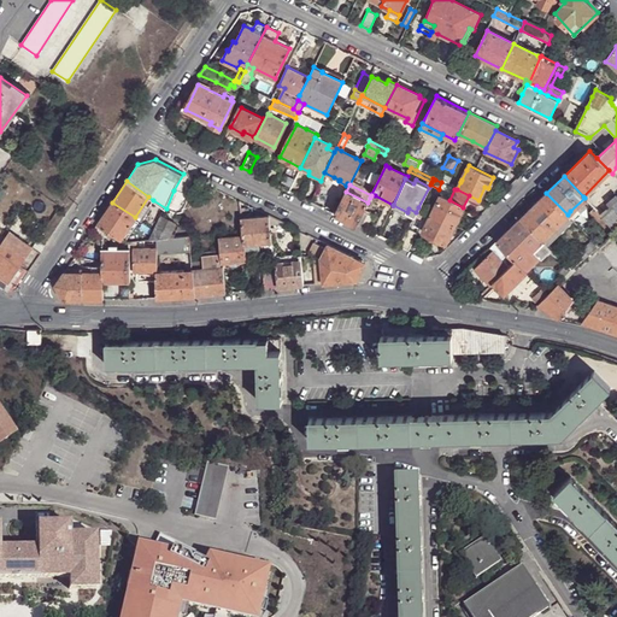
[(174,191),(166,209),(169,210),(177,192),(174,191)]
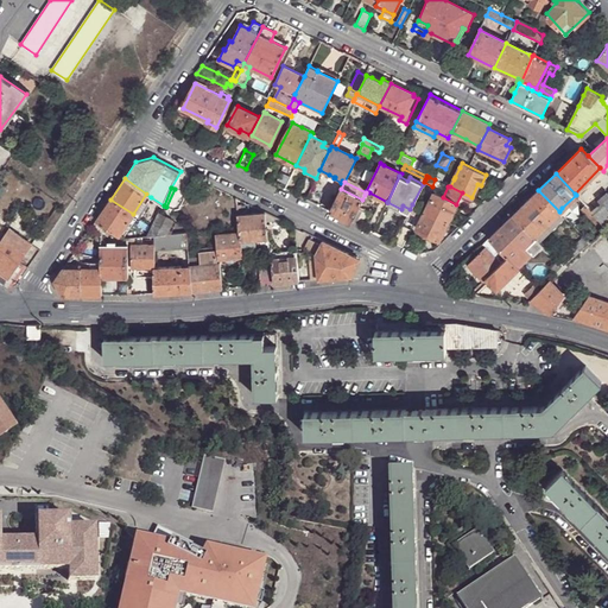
[(341,189),(330,211),(350,221),(359,206),(362,200),(341,189)]
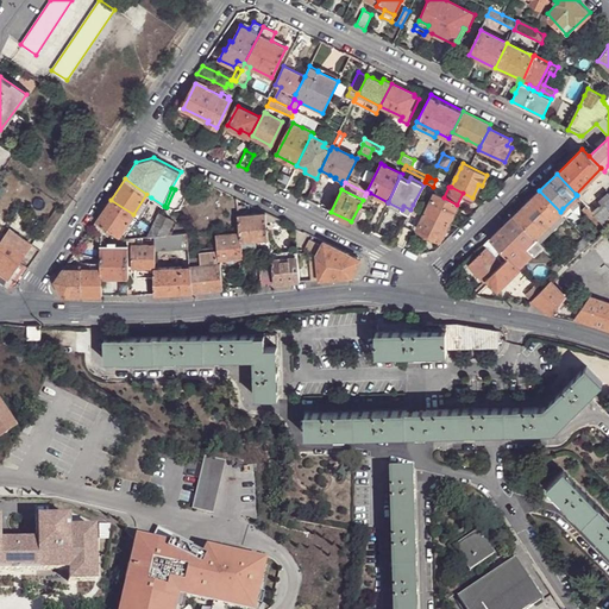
[(560,212),(539,190),(514,214),(537,237),(541,242),(550,234),(548,232),(545,228),(562,213),(560,212)]
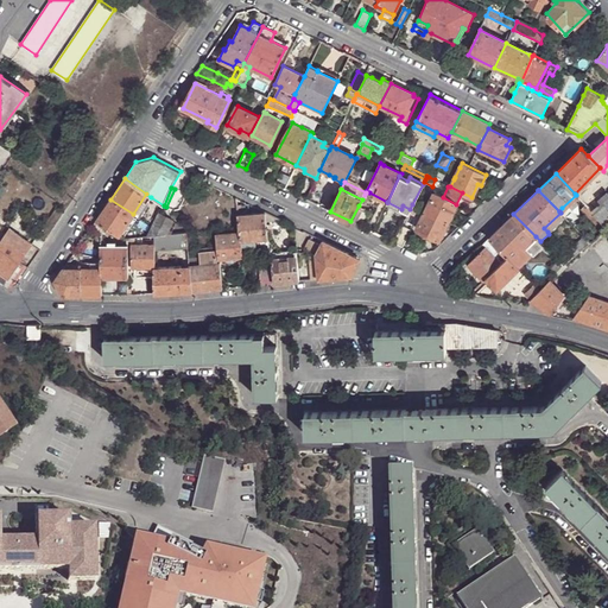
[(434,192),(425,211),(448,221),(456,204),(443,197),(434,192)]
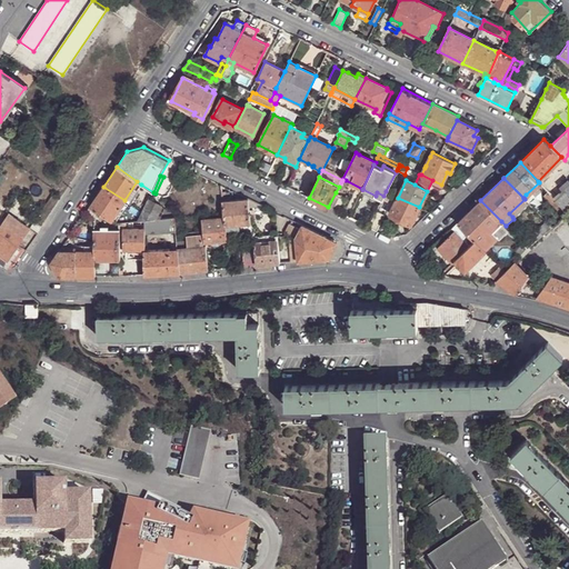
[(137,181),(125,200),(129,203),(136,193),(141,185),(137,181)]
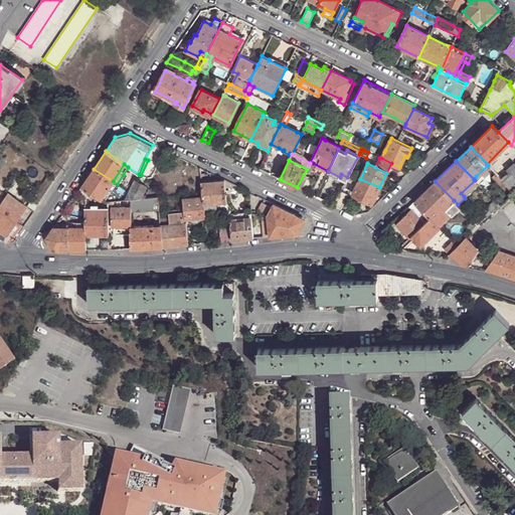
[(81,186),(93,193),(101,199),(113,181),(94,169),(81,186)]
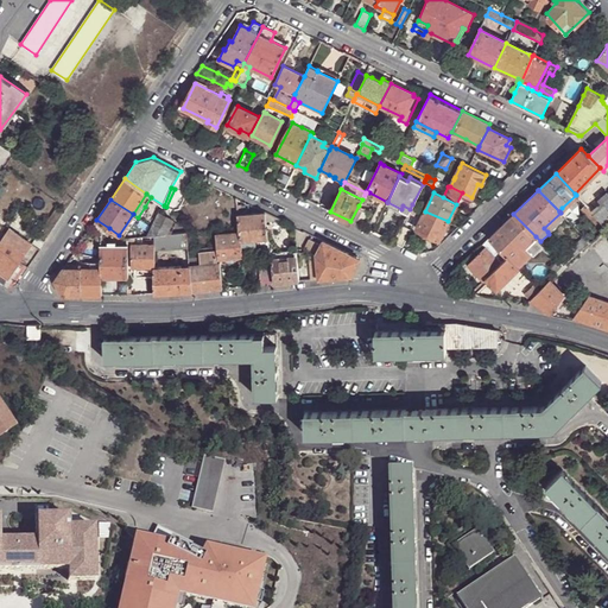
[(603,222),(607,227),(607,226),(607,215),(607,214),(607,201),(603,207),(595,214),(603,222)]
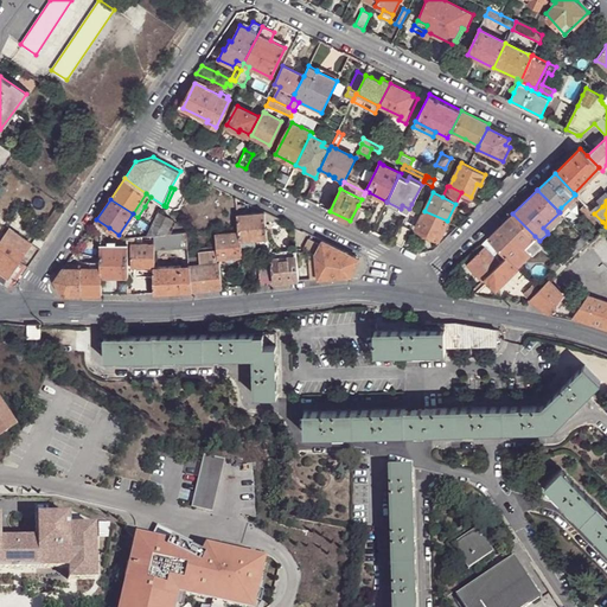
[(598,227),(602,222),(594,213),(585,204),(580,209),(598,227)]
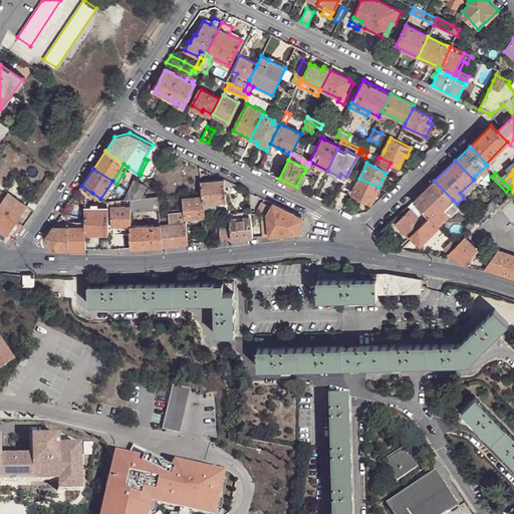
[(303,174),(296,187),(304,191),(306,187),(308,188),(311,181),(309,180),(310,178),(303,174)]
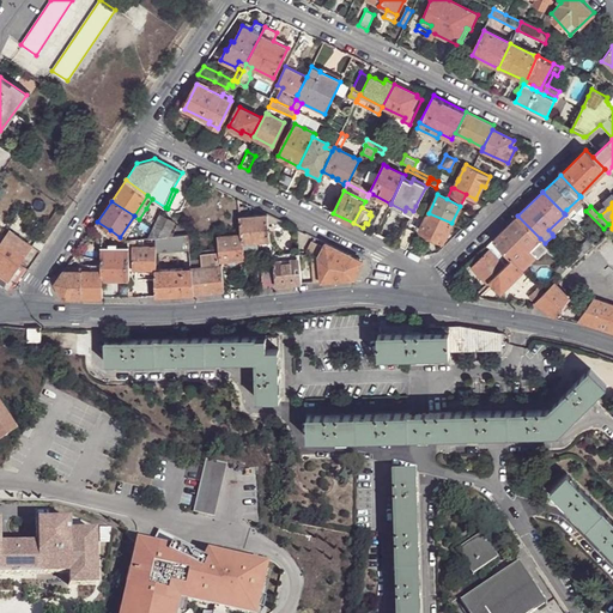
[(267,223),(267,213),(240,216),(242,235),(242,243),(247,243),(259,242),(269,241),(267,223)]
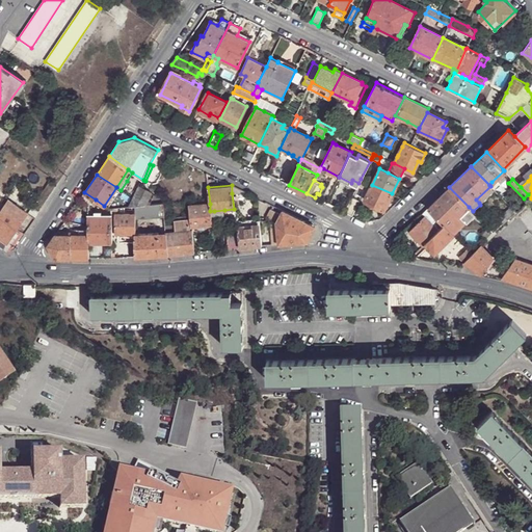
[(392,193),(372,185),(365,201),(384,210),(392,193)]
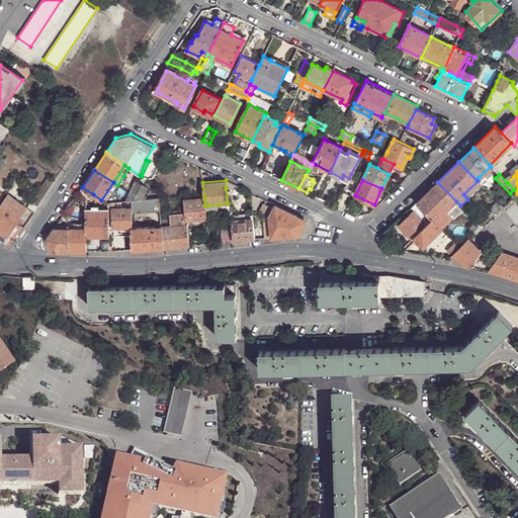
[(466,197),(481,184),(479,181),(478,181),(463,194),(466,197)]
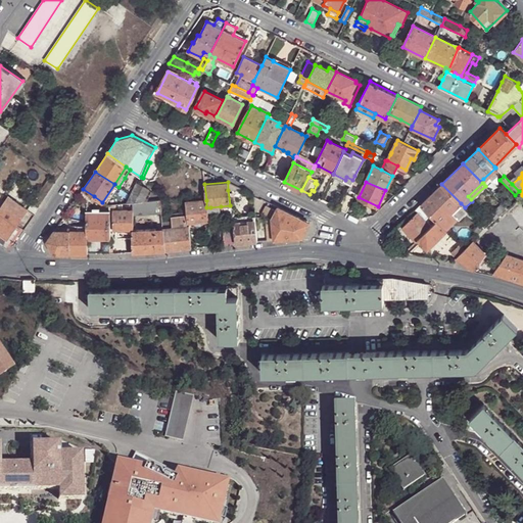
[(114,184),(102,202),(106,204),(111,197),(119,187),(114,184)]
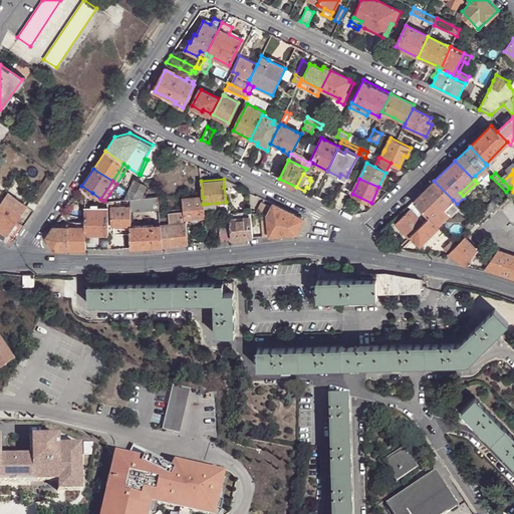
[(131,200),(141,199),(143,194),(146,187),(147,186),(135,181),(129,193),(125,200),(131,200)]
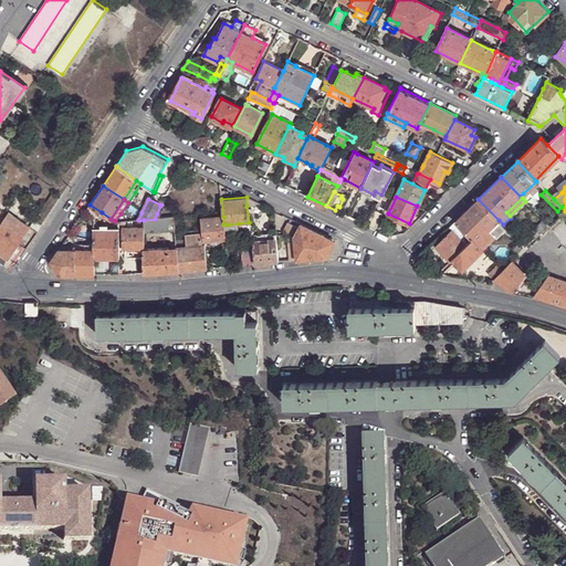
[(499,220),(478,199),(456,221),(458,223),(467,232),(473,239),(483,249),(496,237),(490,229),(499,220)]
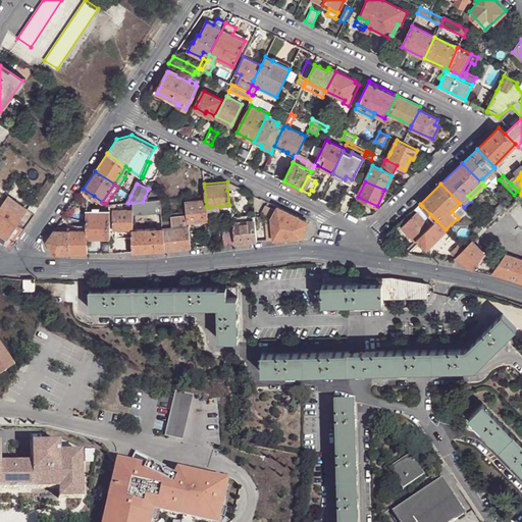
[(31,204),(40,191),(36,188),(27,201),(31,204)]
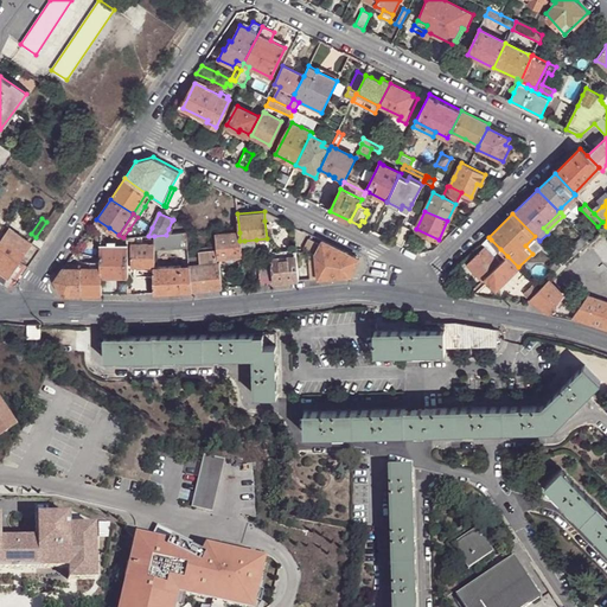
[(96,219),(93,227),(104,234),(109,228),(96,219)]
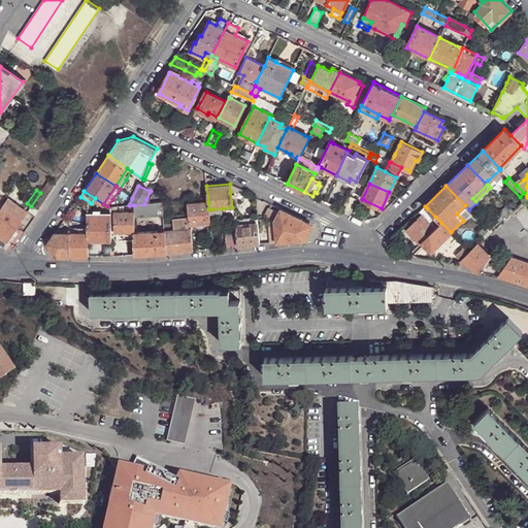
[(350,196),(341,210),(349,215),(357,200),(350,196)]
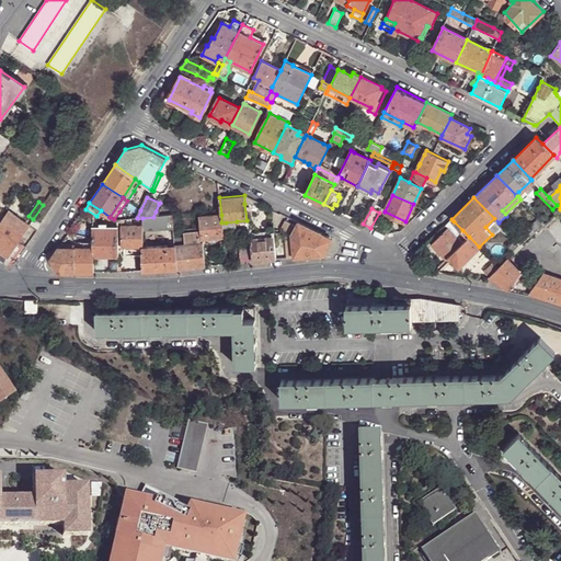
[(19,240),(30,224),(9,210),(0,222),(0,258),(4,261),(6,260),(19,240)]
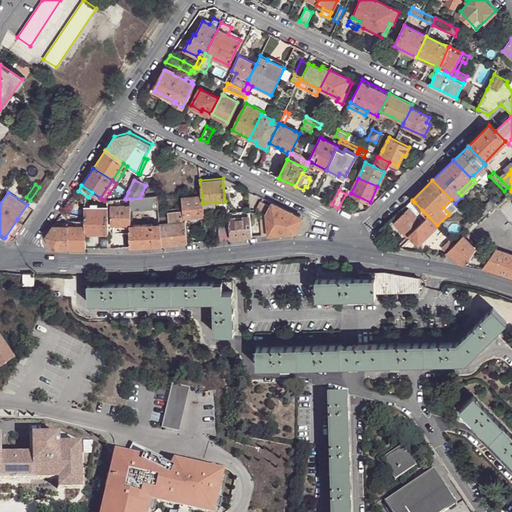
[(158,208),(157,196),(140,198),(130,199),(130,206),(130,211),(158,208)]
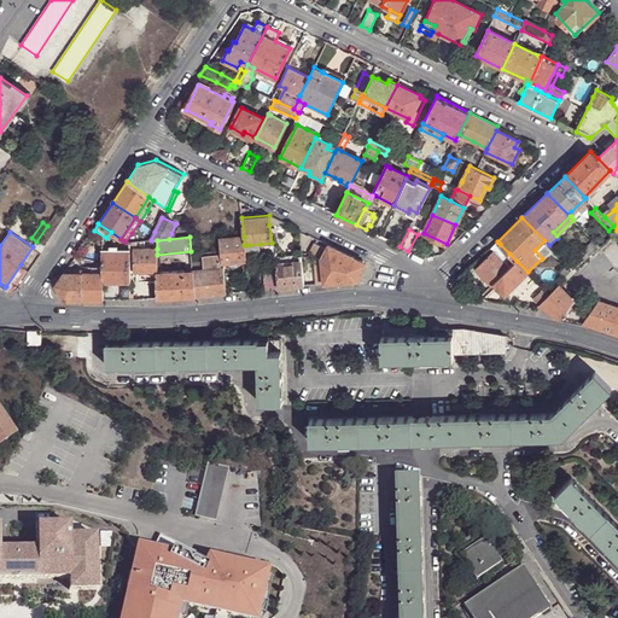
[(222,264),(246,262),(245,251),(245,249),(244,245),(244,237),(220,239),(221,255),(222,264)]
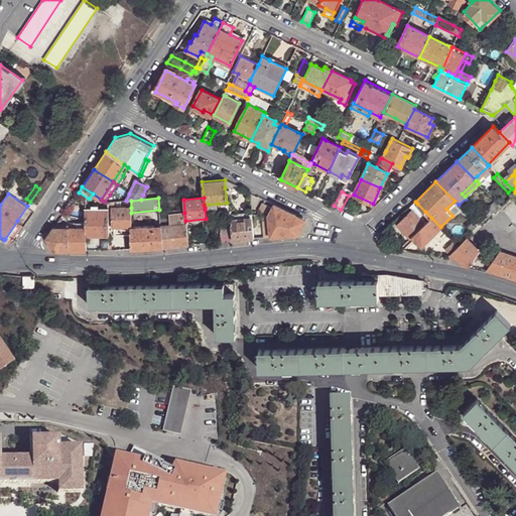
[(453,216),(462,208),(459,205),(455,201),(446,209),(453,216)]
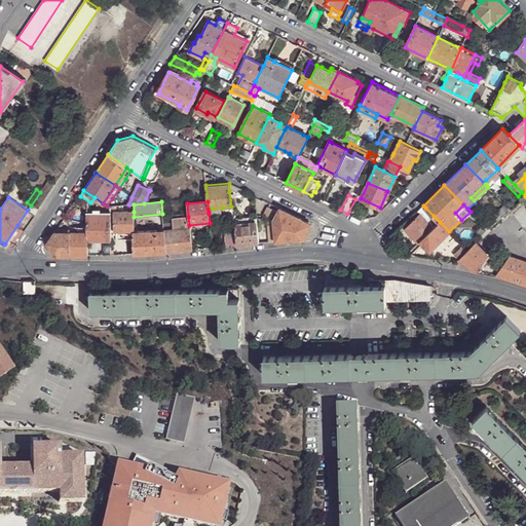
[(484,224),(488,229),(489,228),(497,222),(511,210),(505,204),(484,224)]
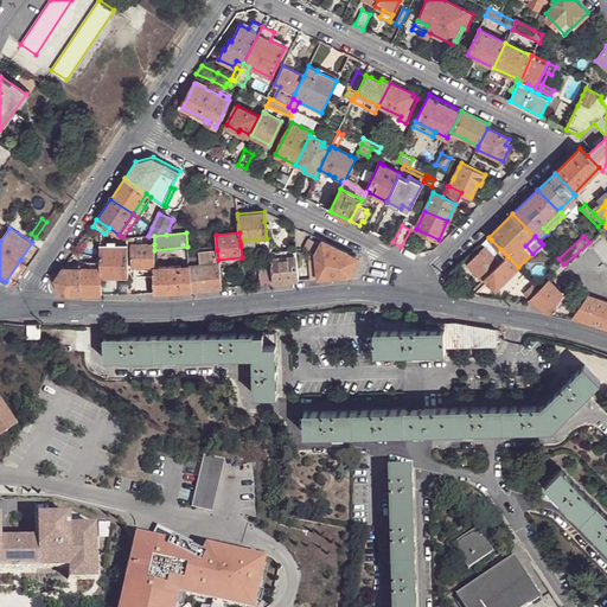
[(359,259),(323,241),(320,246),(310,240),(305,249),(307,250),(315,255),(318,279),(351,275),(355,268),(359,259)]
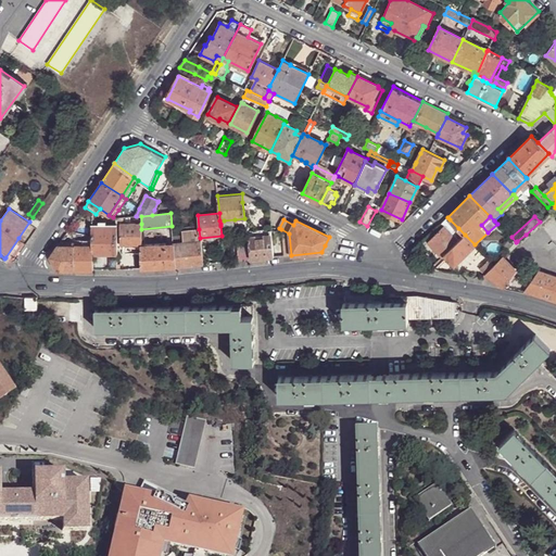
[(458,241),(460,238),(454,231),(458,228),(450,219),(443,226),(458,241)]
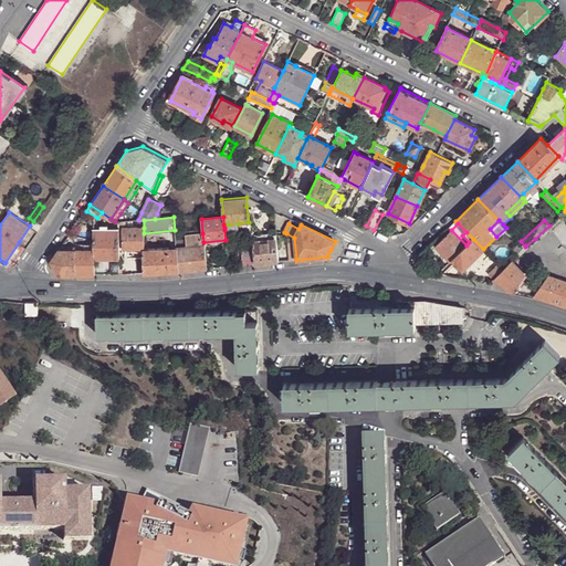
[(144,250),(144,233),(144,228),(122,229),(123,250),(144,250)]
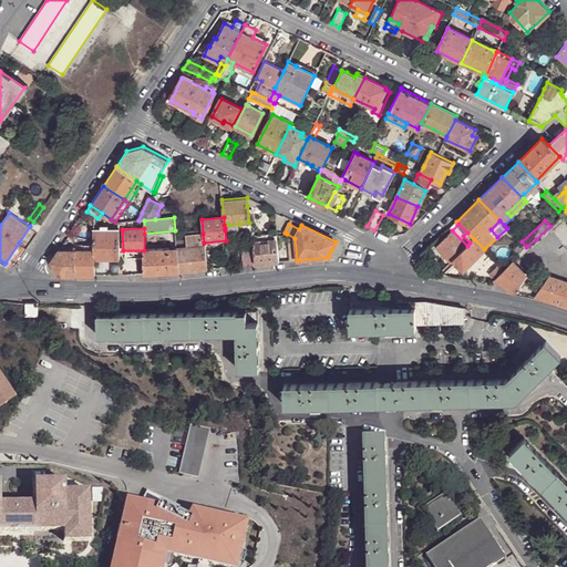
[(467,246),(452,230),(436,246),(451,261),(453,259),(467,246)]
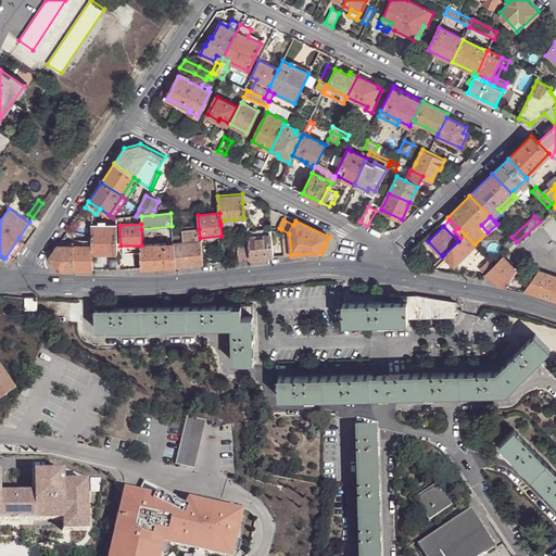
[(92,254),(117,254),(116,227),(113,227),(105,227),(99,227),(95,227),(92,227),(92,240),(92,254)]
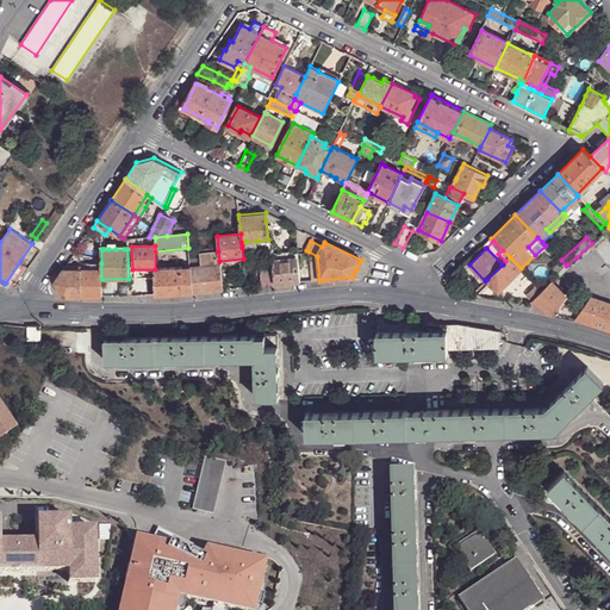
[(505,261),(510,257),(503,250),(498,254),(505,261)]
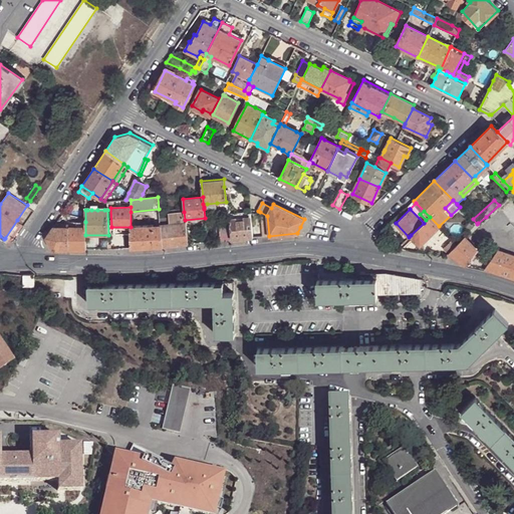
[(186,223),(185,220),(184,212),(168,214),(170,225),(186,223)]
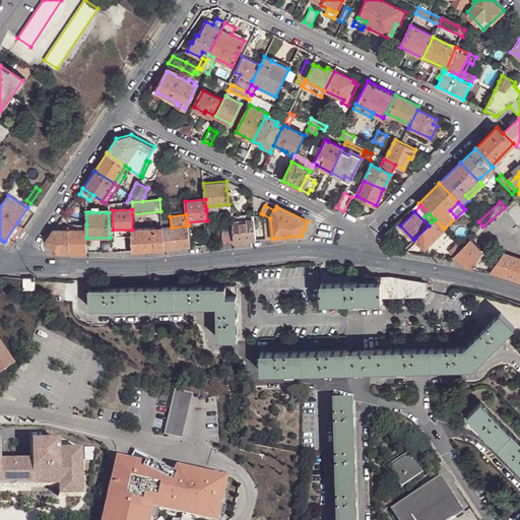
[(270,218),(263,214),(264,240),(272,239),(270,218)]
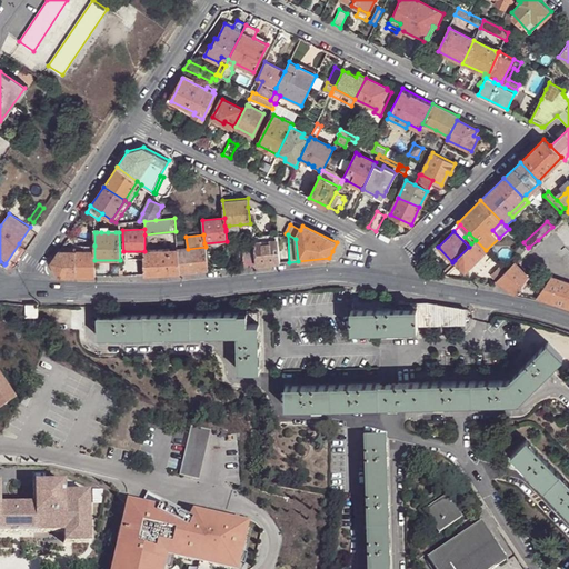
[(280,263),(277,240),(256,242),(258,266),(280,263)]
